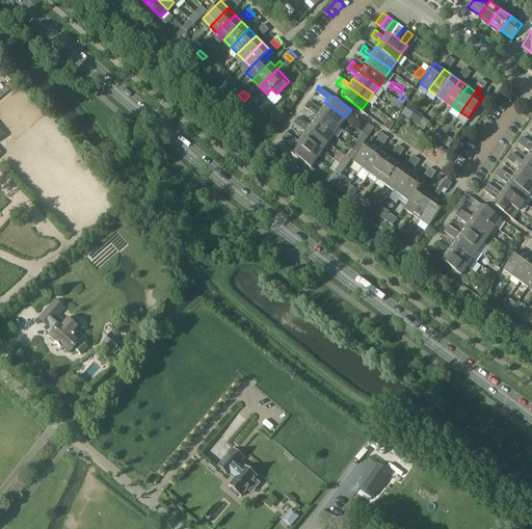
[(340,125),(345,117),(324,102),(320,107),(315,104),(314,107),(318,110),(340,125)]
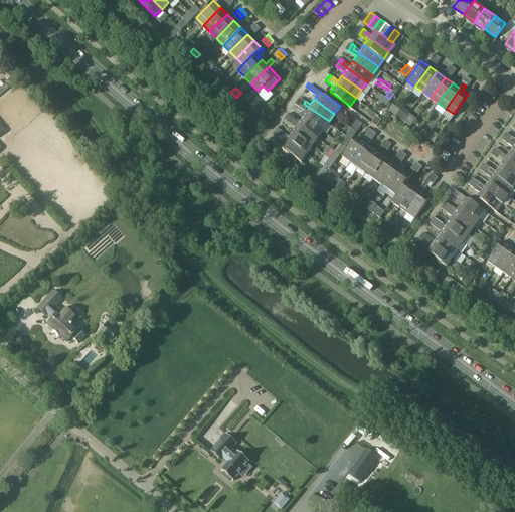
[(391,104),(388,108),(395,113),(399,109),(391,104)]
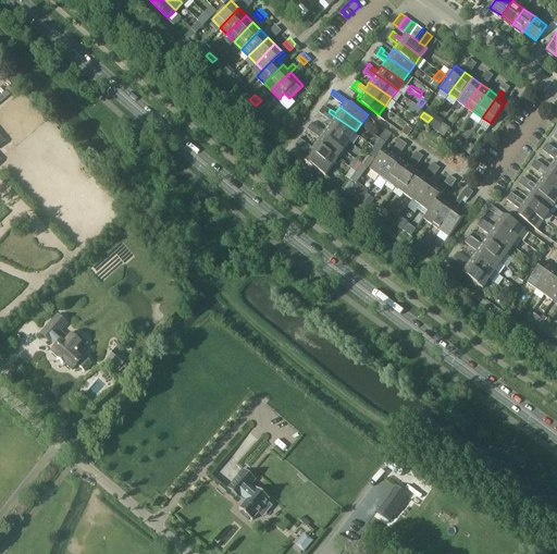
[(349,139),(356,131),(333,115),(327,123),(349,139)]
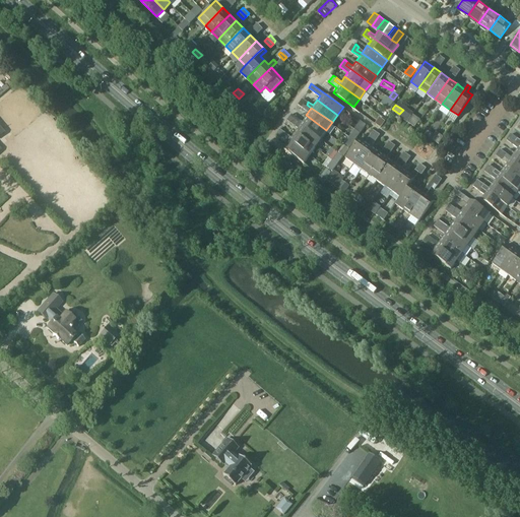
[(403,110),(399,114),(407,120),(410,115),(403,110)]
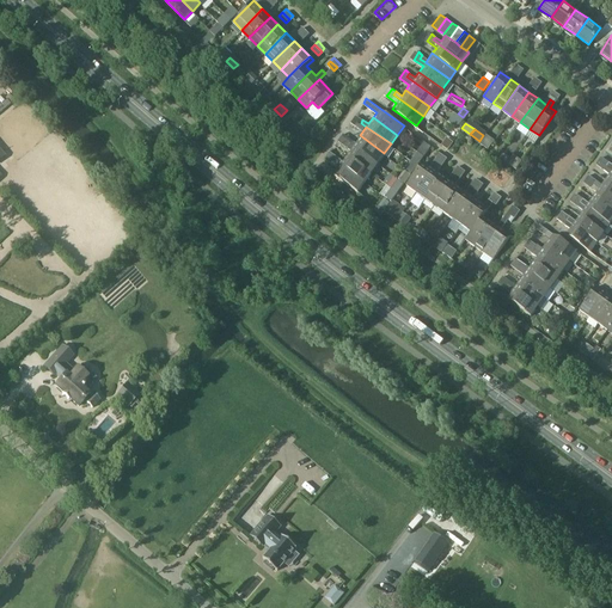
[(378,163),(384,153),(360,135),(355,141),(350,137),(347,141),(353,145),(378,163)]
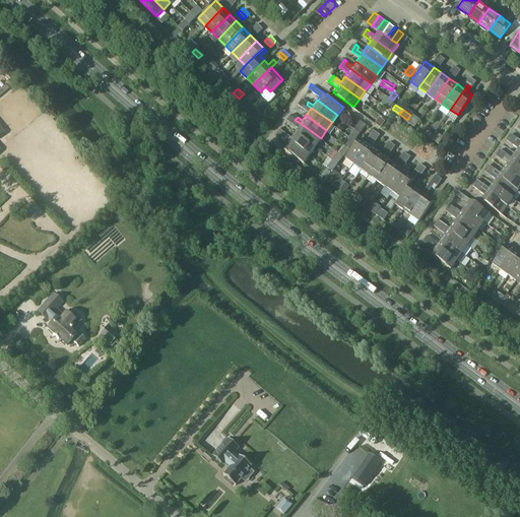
[(379,115),(375,122),(378,125),(380,126),(381,125),(385,119),(379,115)]
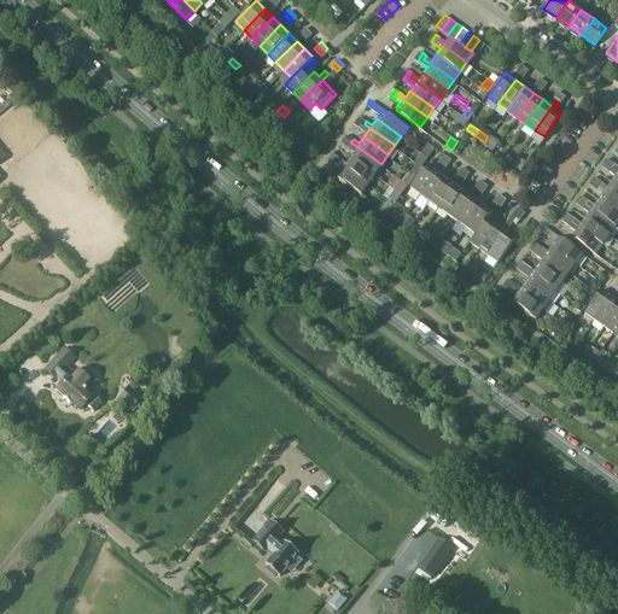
[(374,173),(382,164),(356,146),(350,156),(374,173)]
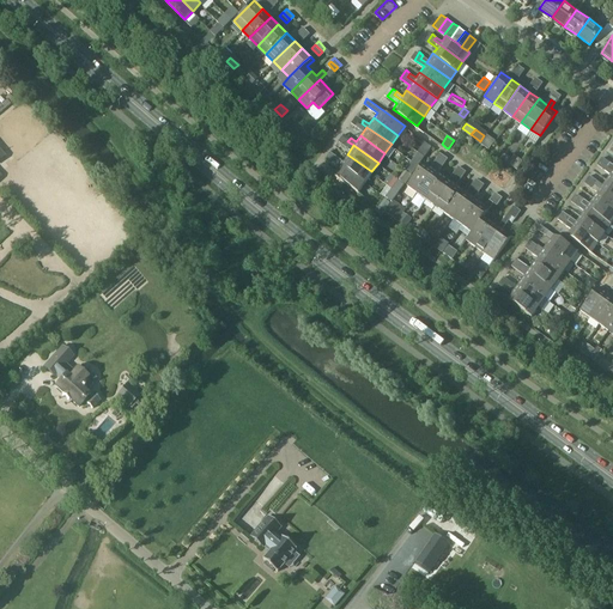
[(514,152),(508,160),(513,163),(519,154),(514,152)]
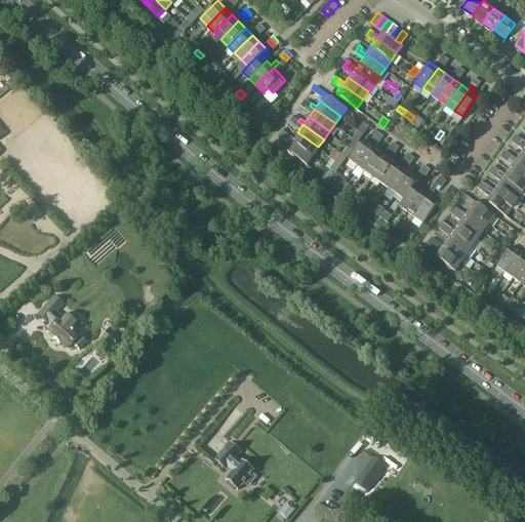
[(287,136),(289,133),(285,131),(281,137),(289,144),(286,148),(307,163),(313,155),(287,136)]
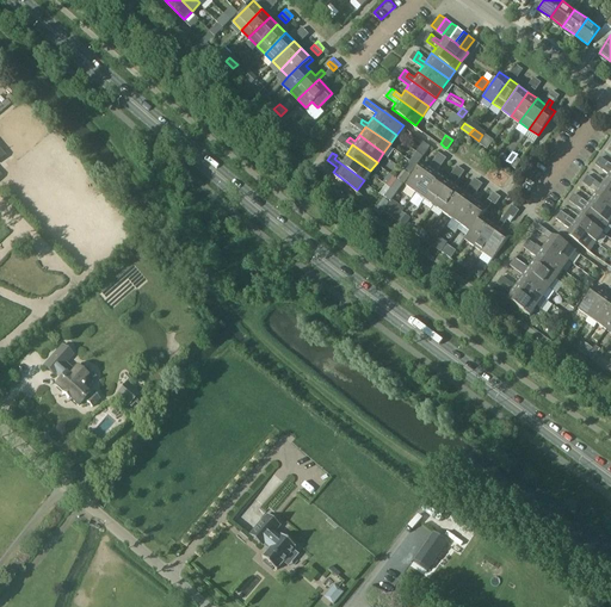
[(364,180),(370,171),(346,154),(341,160),(337,155),(334,159),(364,180)]
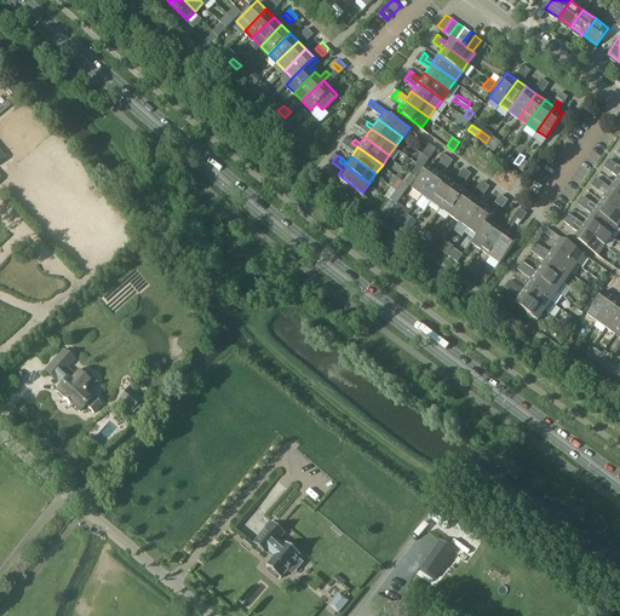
[(447,166),(449,162),(442,157),(435,166),(429,162),(412,186),(422,194),(443,163),(447,166)]
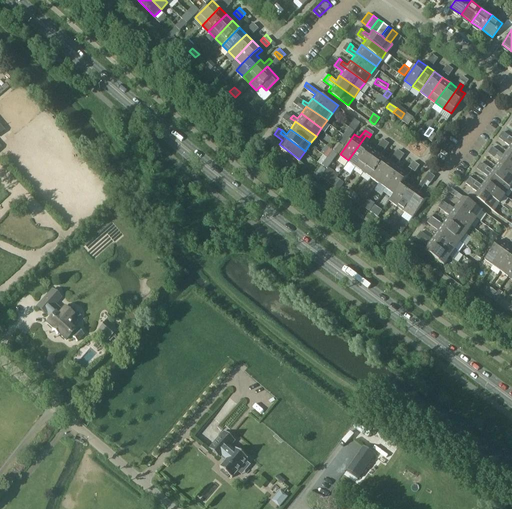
[(511,140),(507,137),(509,135),(506,132),(501,138),(509,144),(506,148),(511,152),(511,140)]
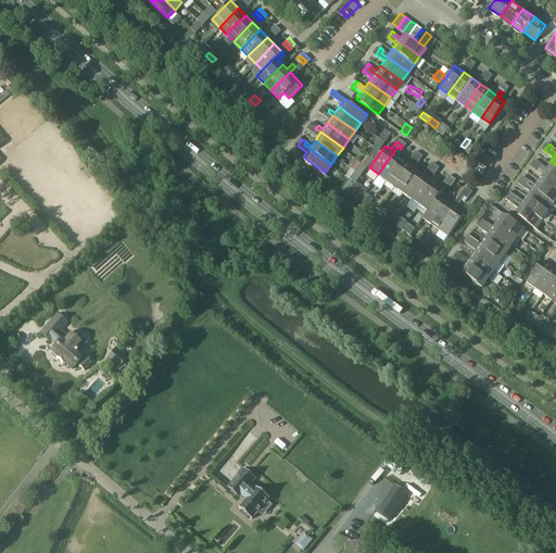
[(397,154),(401,149),(397,147),(378,174),(386,179),(402,158),(397,154)]
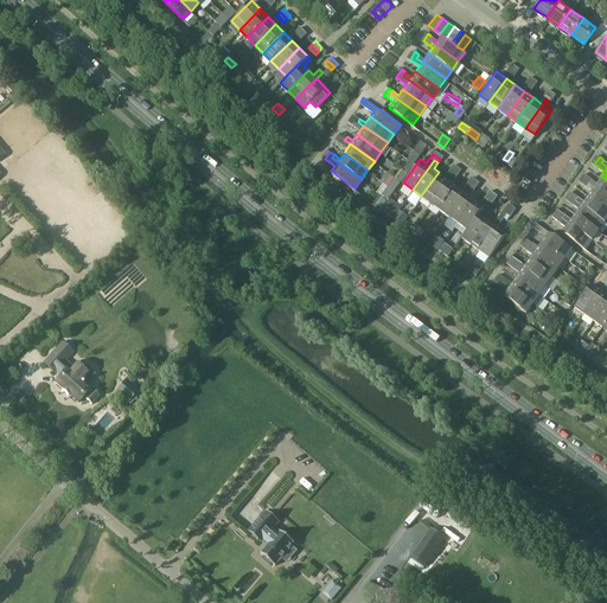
[(455,175),(458,172),(451,167),(443,175),(439,172),(421,196),(430,203),(452,173),(455,175)]
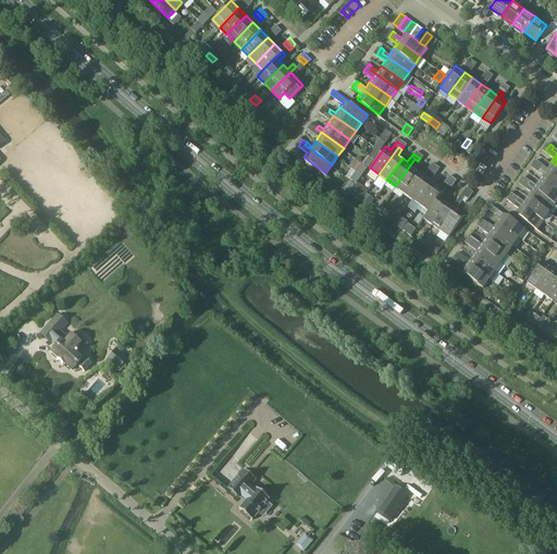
[(413,167),(418,161),(415,159),(395,186),(404,192),(419,170),(413,167)]
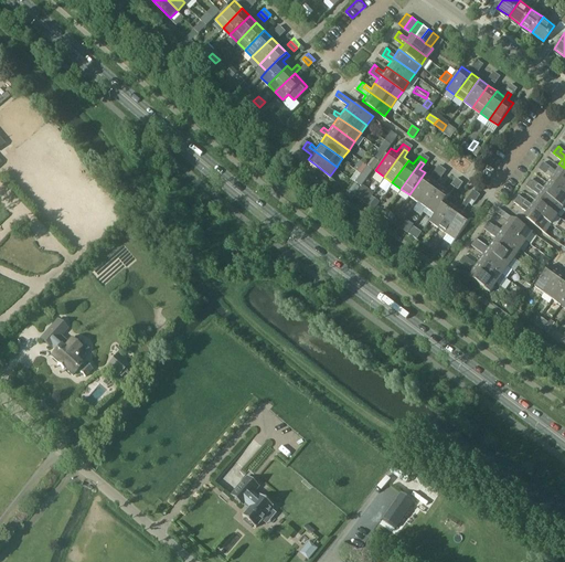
[(564,180),(547,169),(550,166),(546,162),(541,170),(550,177),(546,181),(564,193),(564,180)]
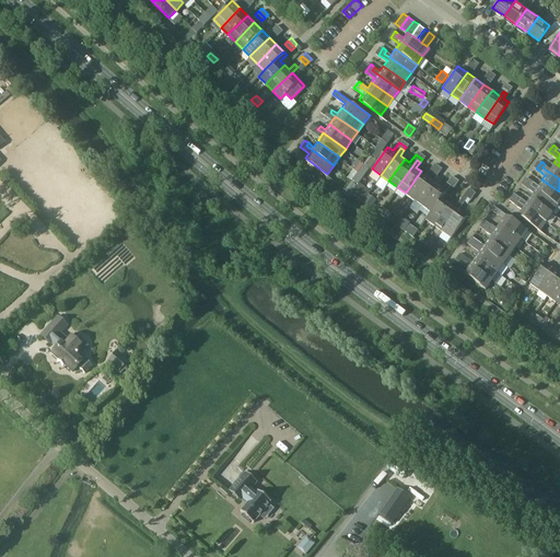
[(358,170),(364,174),(370,165),(364,162),(358,170)]
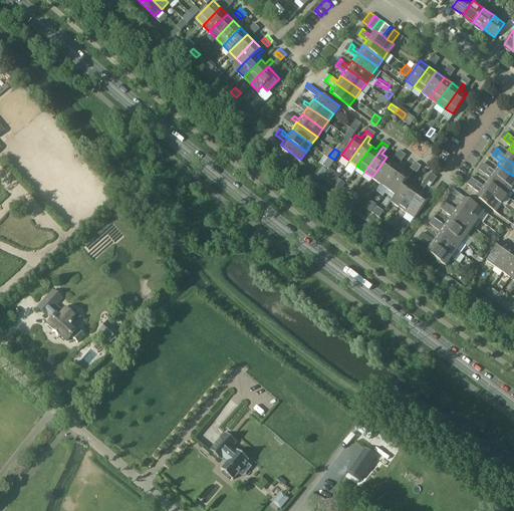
[(513,164),(513,153),(508,149),(505,154),(500,151),(498,154),(513,164)]
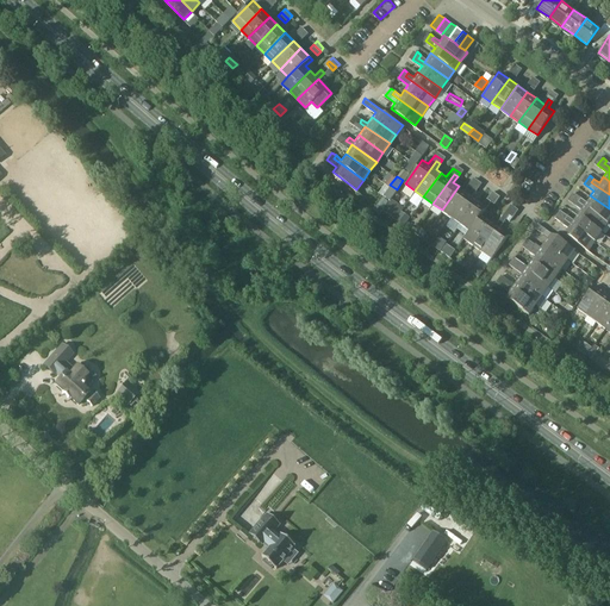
[(475,189),(478,186),(471,180),(468,185),(465,189),(459,186),(442,210),(450,217),(472,187),(475,189)]
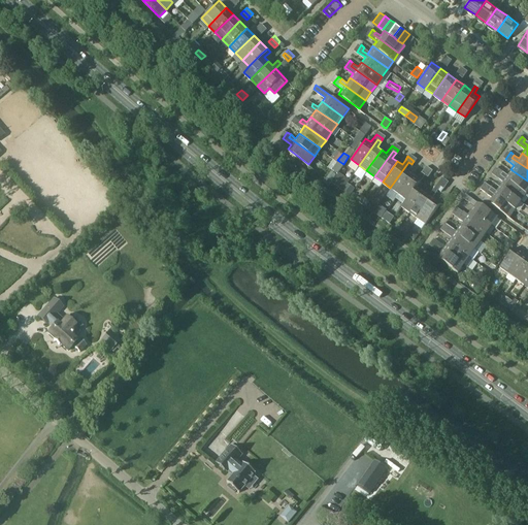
[(337,172),(343,164),(337,160),(332,168),(337,172)]
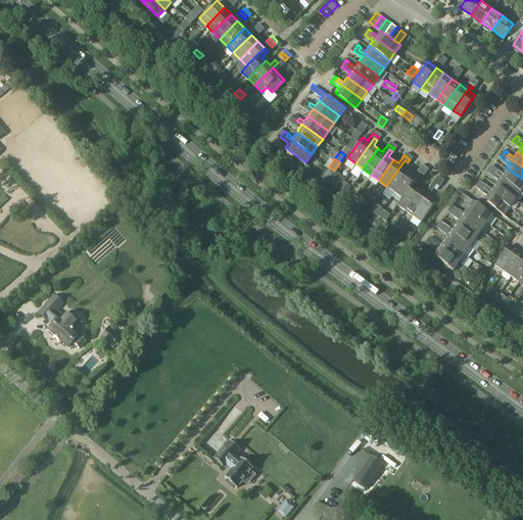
[(405,167),(408,162),(405,160),(386,186),(394,191),(410,171),(405,167)]
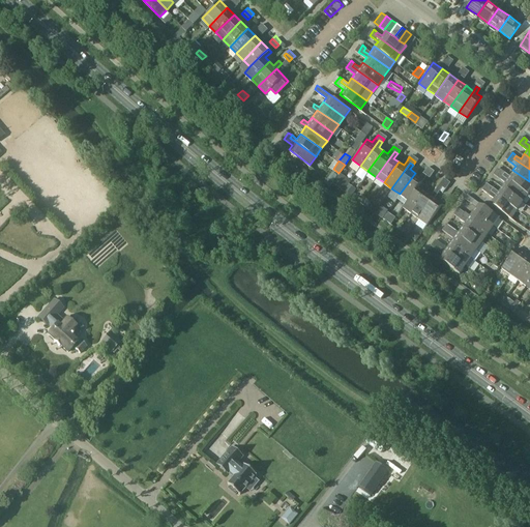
[(430,176),(432,173),(425,168),(419,176),(415,173),(400,194),(407,199),(417,185),(425,174),(430,176)]
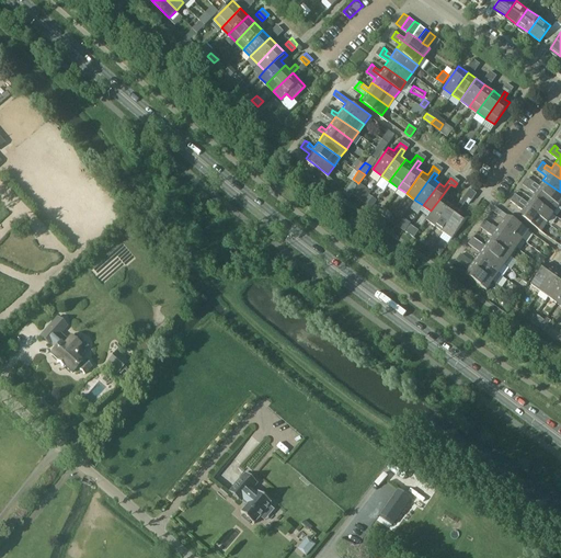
[(531,184),(534,181),(530,179),(525,185),(535,192),(530,196),(553,212),(559,204),(531,184)]
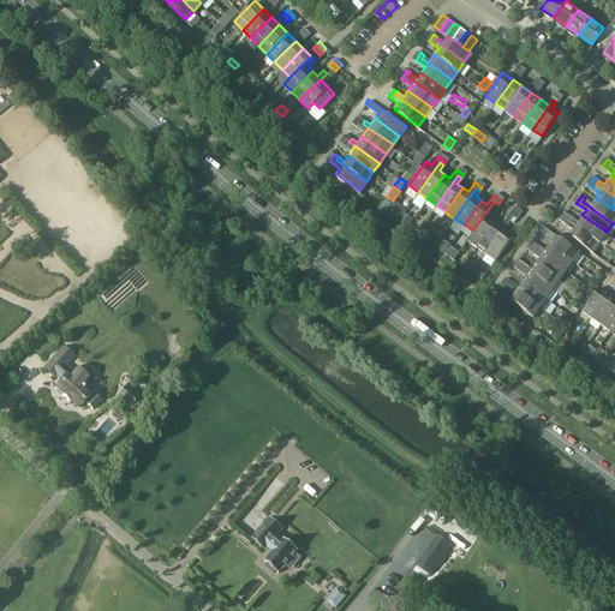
[(386,197),(381,203),(387,208),(392,202),(386,197)]
